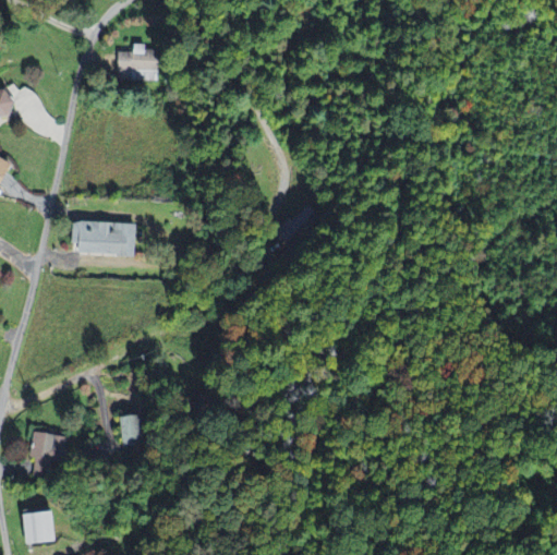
[(158,48),(146,48),(145,43),(134,43),(134,52),(118,53),(119,74),(141,73),(141,74),(158,74),(158,48)]
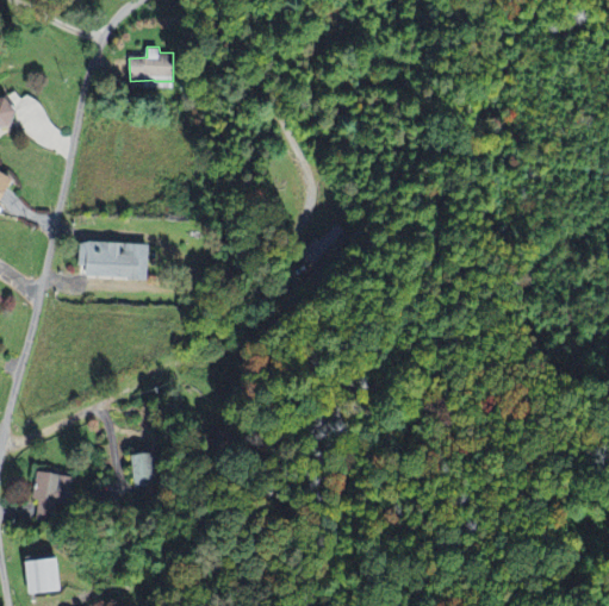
[(11,104),(0,104),(0,124),(11,124),(11,104)]
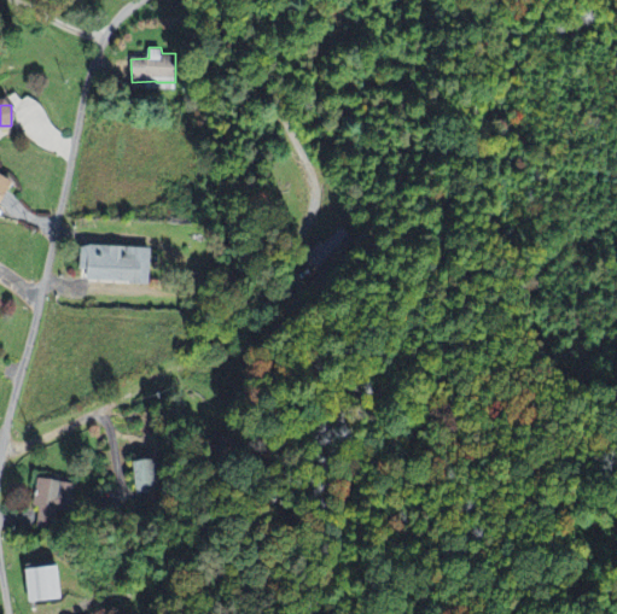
[(149,246),(76,244),(75,269),(82,269),(82,280),(147,281),(149,246)]
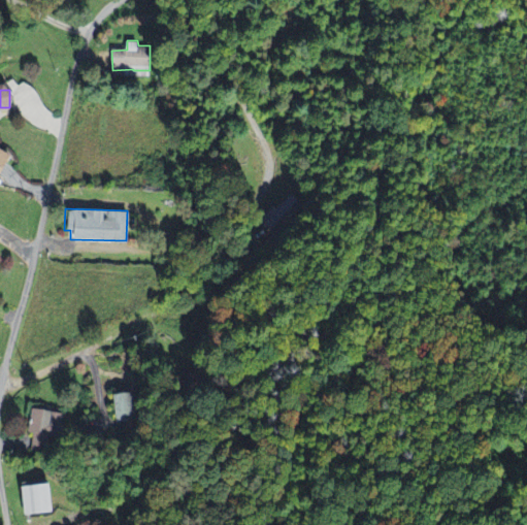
[(117,420),(134,420),(134,391),(116,392),(117,420)]
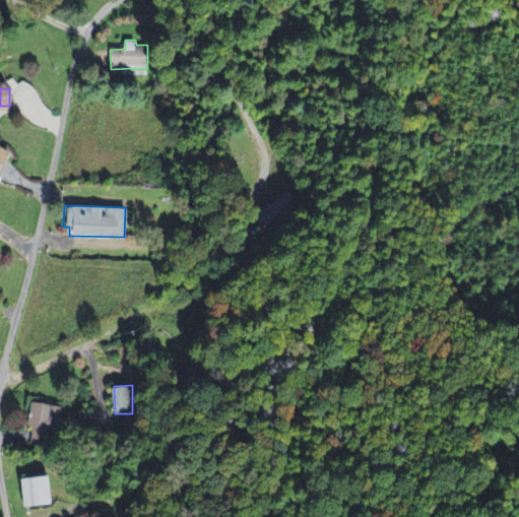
[(64,406),(31,401),(27,426),(31,427),(29,437),(45,439),(47,428),(59,430),(64,406)]
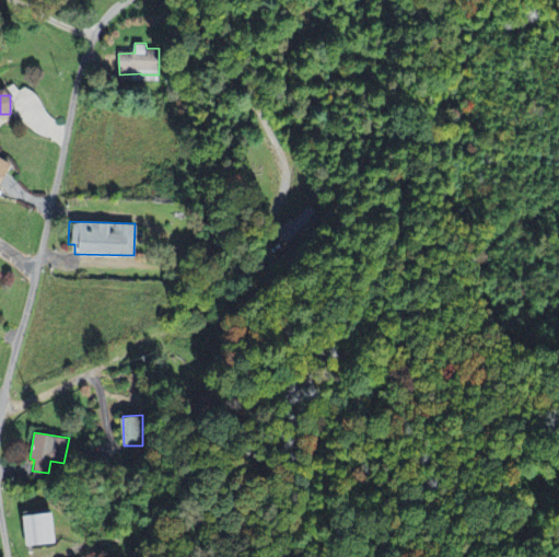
[(21,546),(56,542),(51,511),(16,517),(21,546)]
